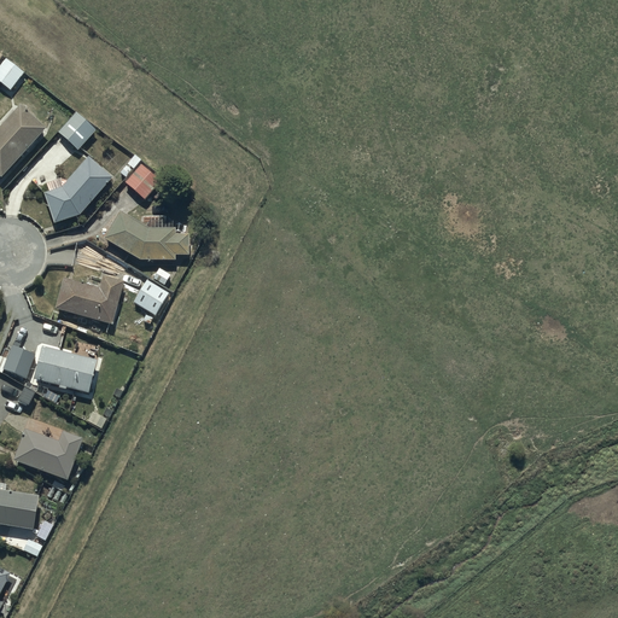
[(5,60),(0,66),(0,83),(11,92),(24,75),(5,60)]
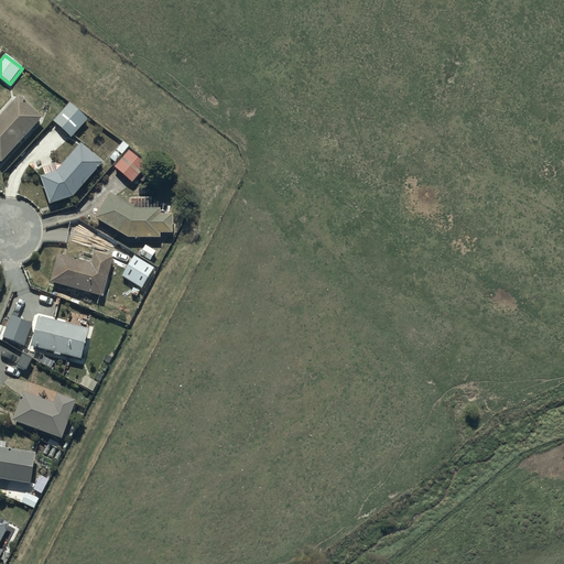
[(0,117),(0,161),(1,163),(42,118),(18,97),(0,117)]
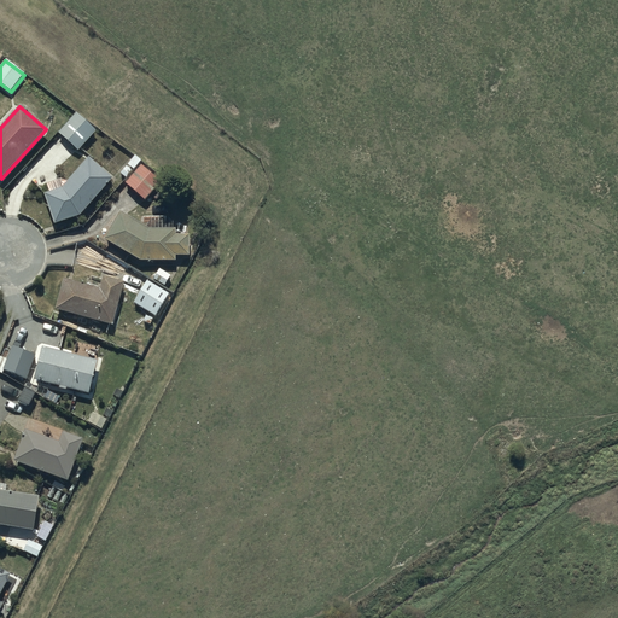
[(76,114),(58,133),(77,152),(95,132),(76,114)]
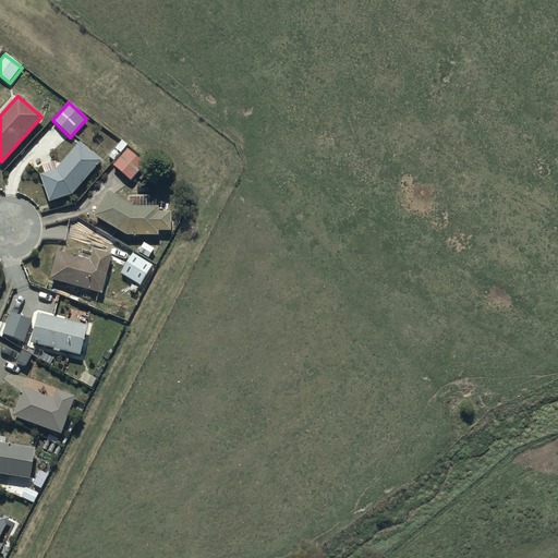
[(43,167),(44,174),(40,176),(50,202),(72,194),(100,161),(80,143),(60,165),(55,162),(43,167)]
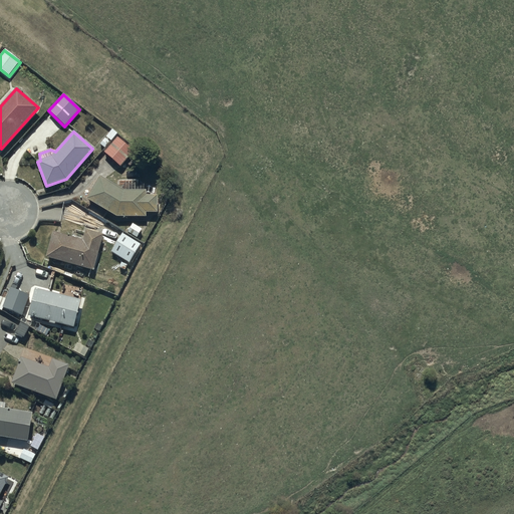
[(117,138),(104,153),(120,168),(134,153),(117,138)]
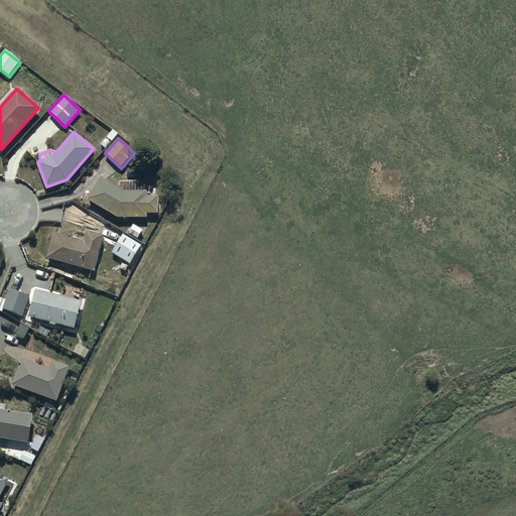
[(100,177),(87,201),(118,218),(146,218),(146,215),(157,215),(157,196),(145,196),(145,182),(126,182),(122,189),(100,177)]
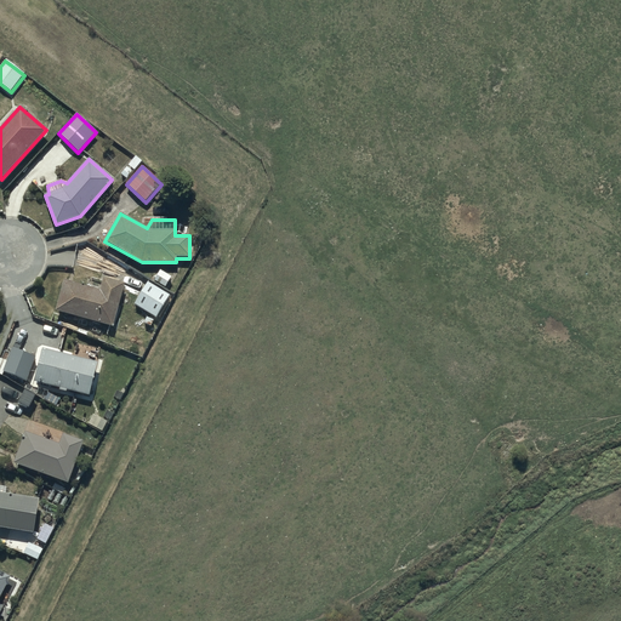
[(64,280),(55,311),(112,328),(125,284),(103,278),(98,290),(64,280)]
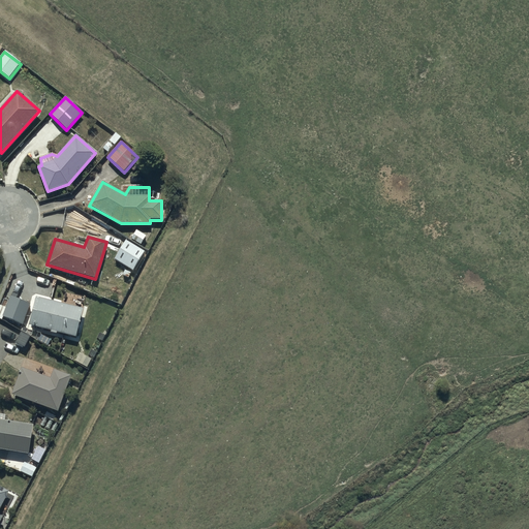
[(144,252),(125,241),(114,259),(132,270),(144,252)]
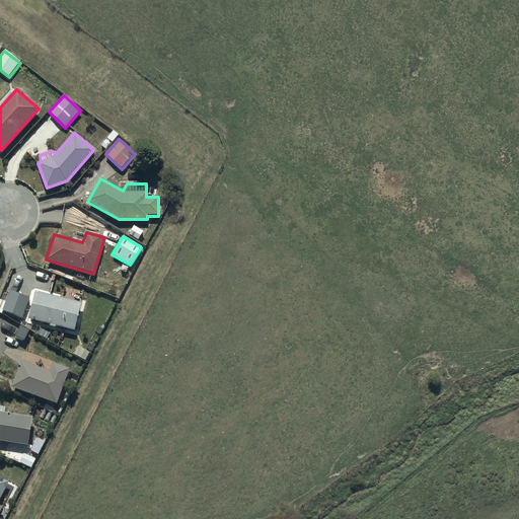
[(10,291),(2,310),(22,318),(29,298),(10,291)]
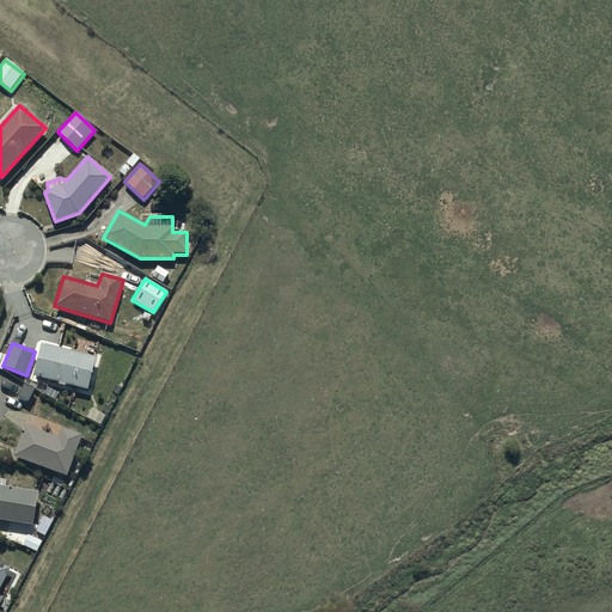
[(97,357),(42,344),(34,378),(59,384),(59,385),(66,387),(66,386),(89,391),(97,357)]
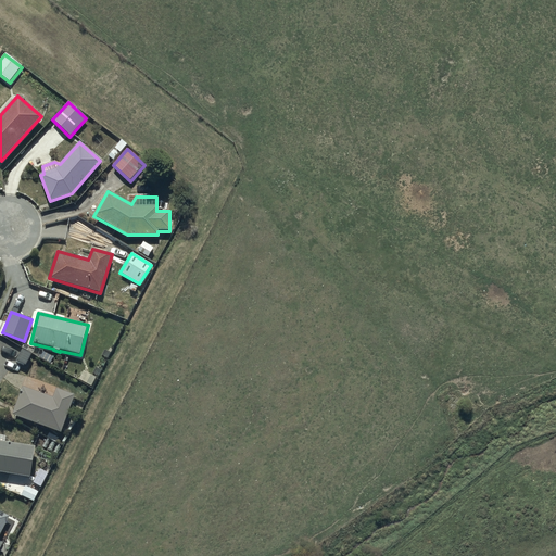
[(23,388),(12,415),(61,433),(75,396),(57,389),(52,399),(23,388)]
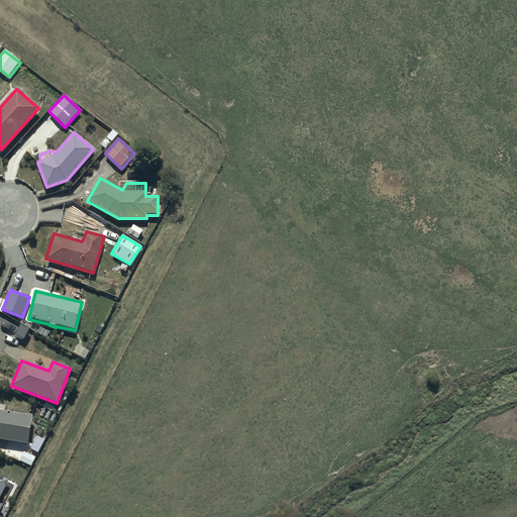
[(0,410),(0,439),(28,444),(32,416),(0,410)]
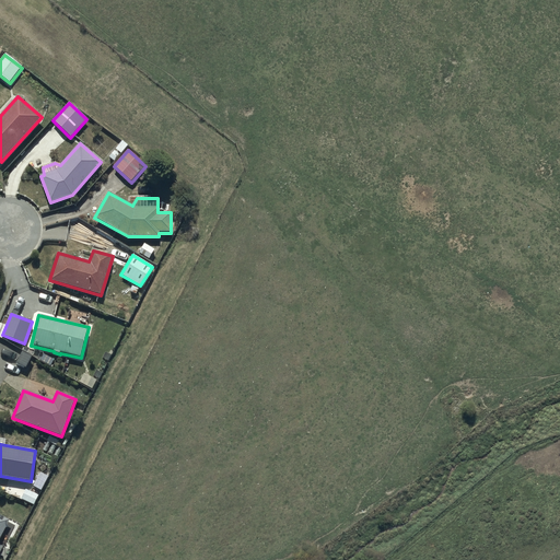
[(22,488),(18,498),(34,505),(39,493),(27,487),(25,490),(22,488)]
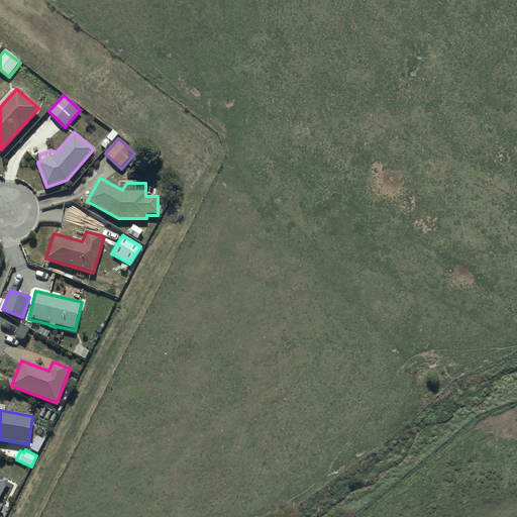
[(0,496),(8,481),(0,476),(0,496)]
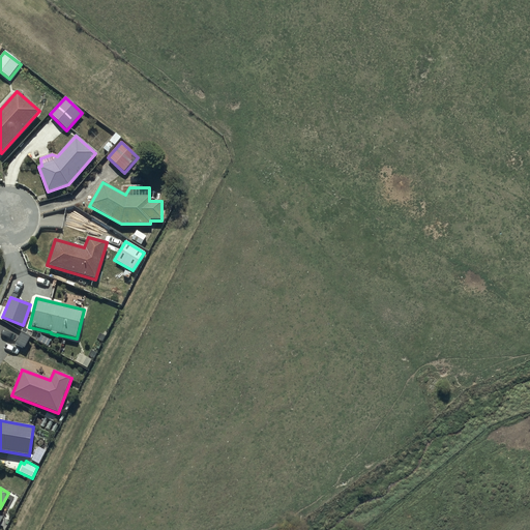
All buildings are outlined.
